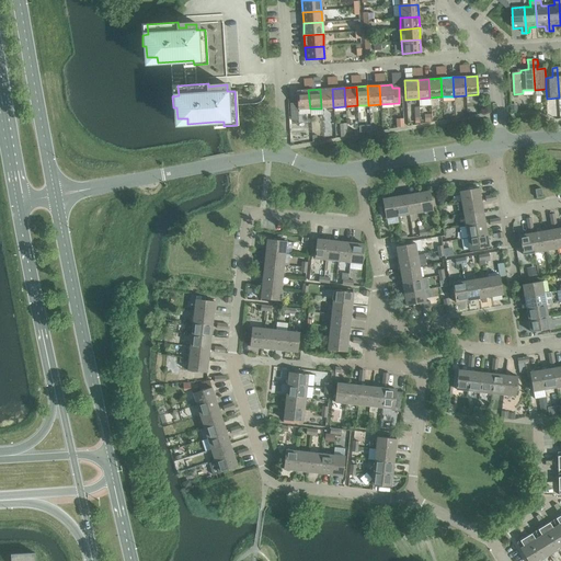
[(332,89),(320,89),(321,109),(333,107),(332,89)]
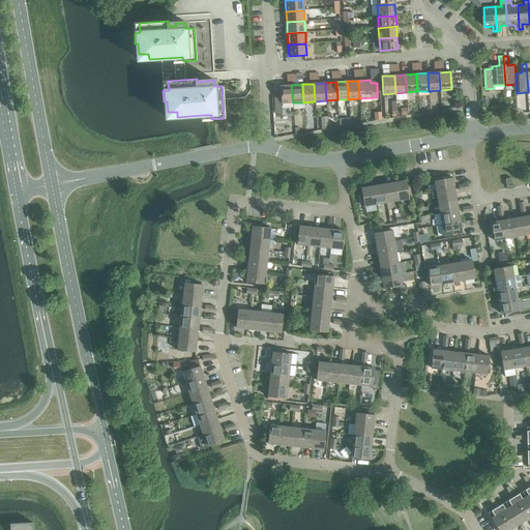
[(293,102),(291,85),(280,86),(281,104),(293,102)]
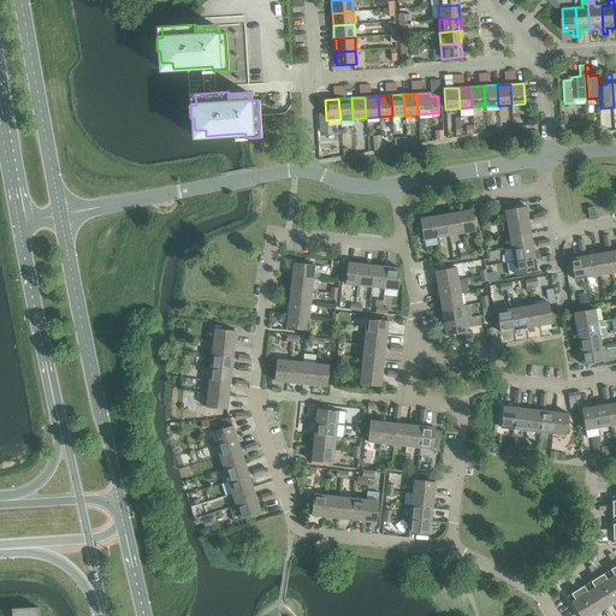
[(504,211),(507,223),(527,219),(526,207),(504,211)]
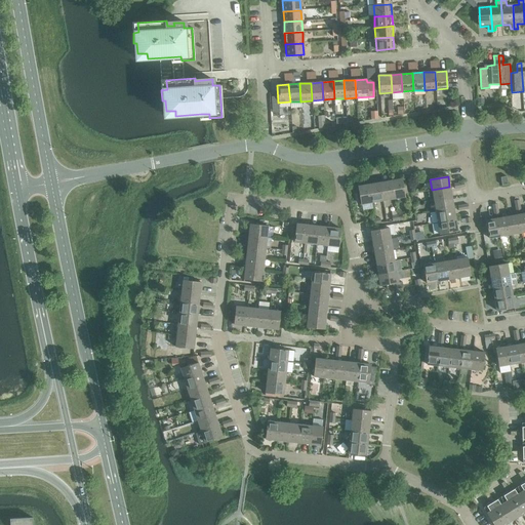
[(402,178),(391,180),(394,199),(405,197),(402,178)]
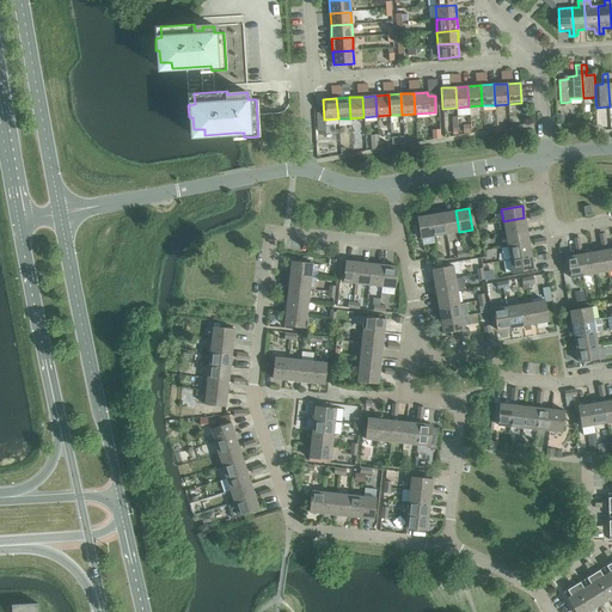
[(456,210),(442,213),(446,234),(459,232),(456,210)]
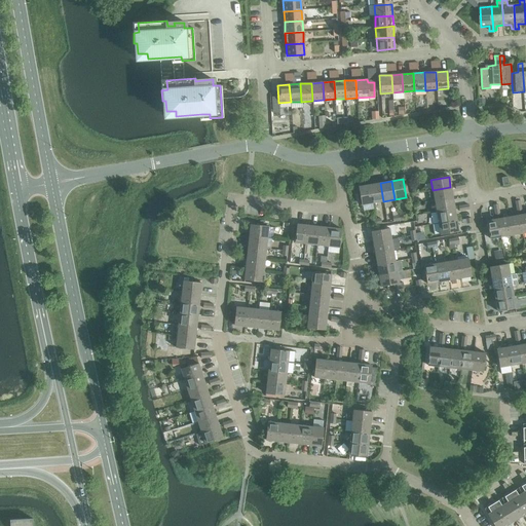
[(380,183),(369,185),(372,202),(383,201),(380,183)]
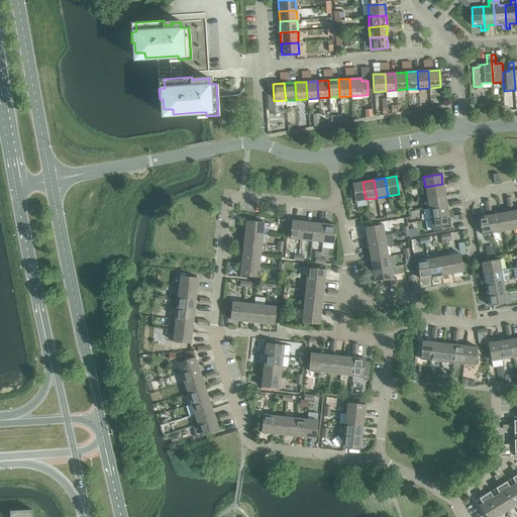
[(366,199),(363,182),(351,184),(354,201),(366,199)]
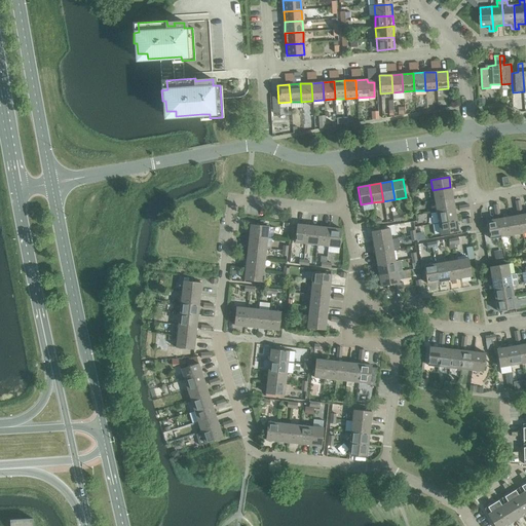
[(433,190),(435,201),(452,198),(450,187),(433,190)]
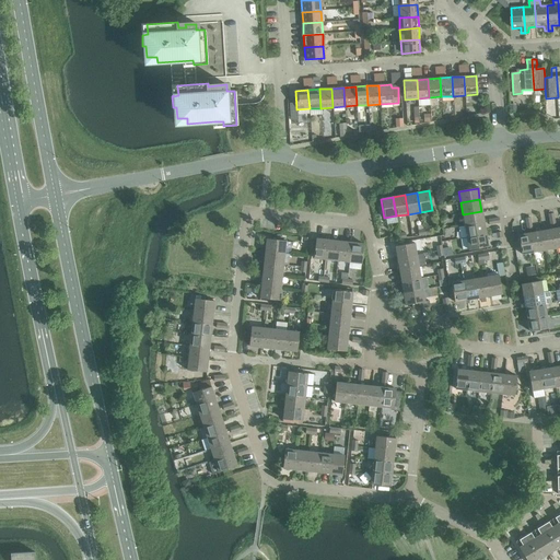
[(463,214),(465,226),(483,223),(481,211),(463,214)]
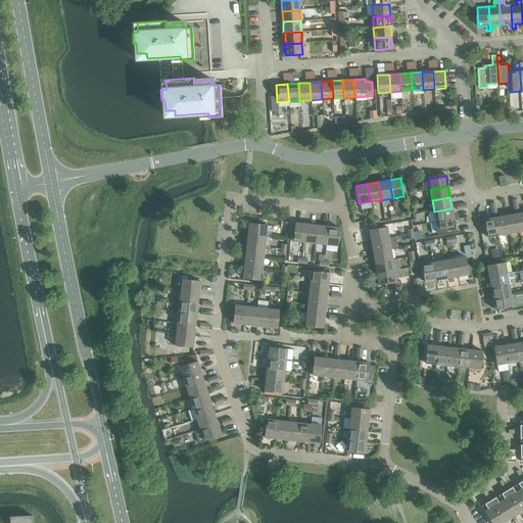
[(434,211),(435,222),(454,219),(452,208),(434,211)]
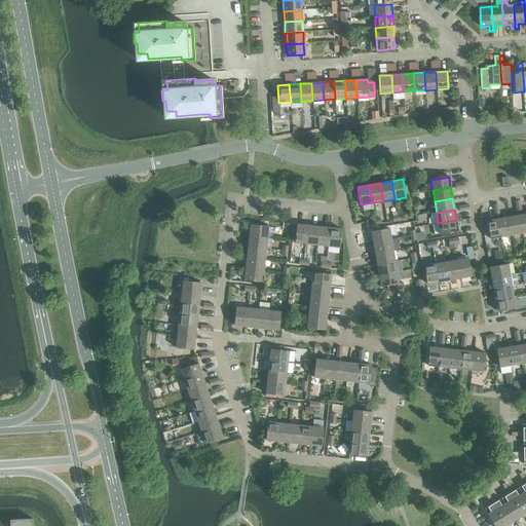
[(520,215),(509,217),(512,235),(523,233),(520,215)]
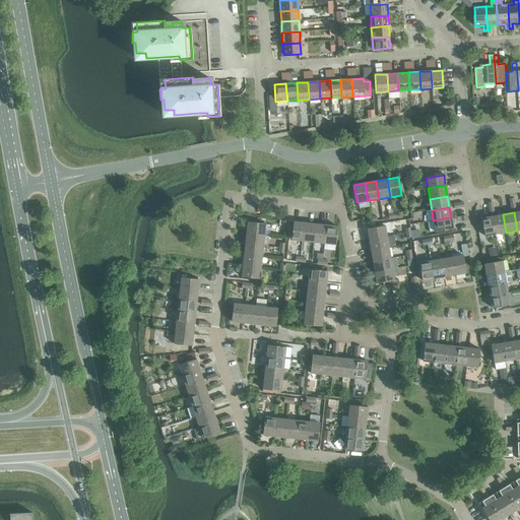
[(503,214),(492,216),(495,234),(506,233),(503,214)]
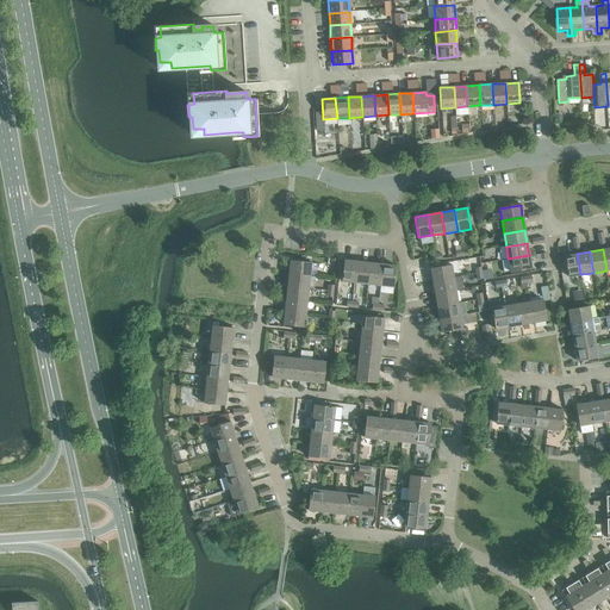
[(580,274),(577,254),(564,256),(567,277),(580,274)]
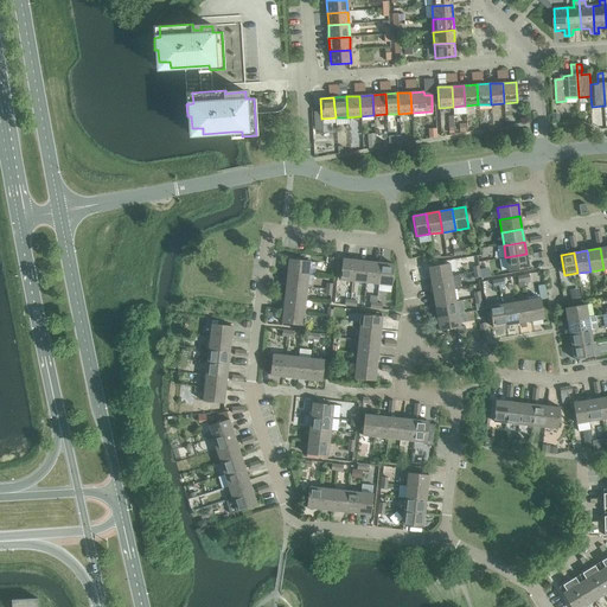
[(526,254),(505,257),(508,272),(529,267),(526,254)]
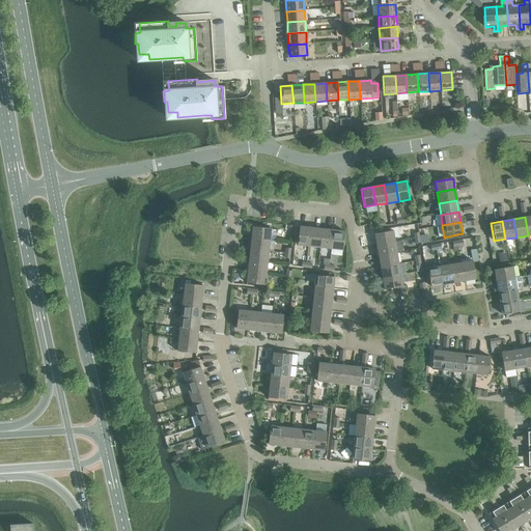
[(252,226),(251,238),(270,240),(271,228),(252,226)]
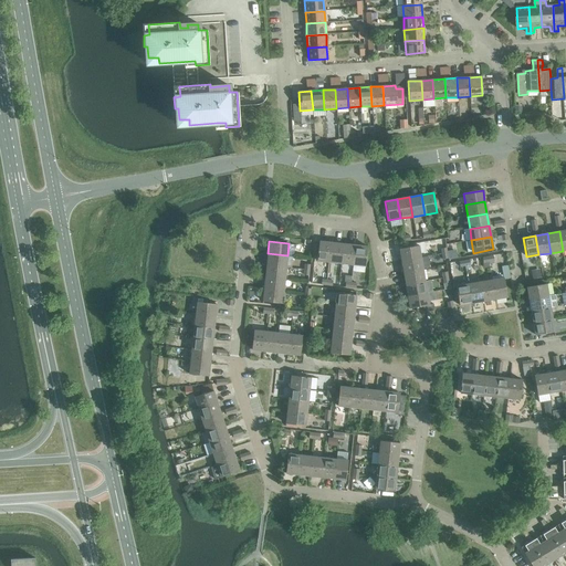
[(316,261),(328,262),(331,242),(318,241),(316,261)]
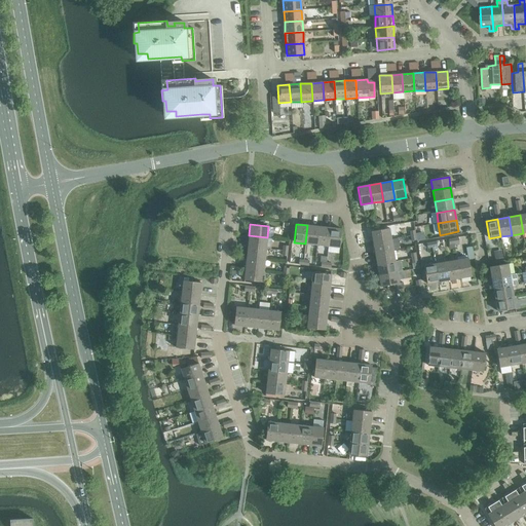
[(305,243),(316,245),(318,227),(307,225),(305,243)]
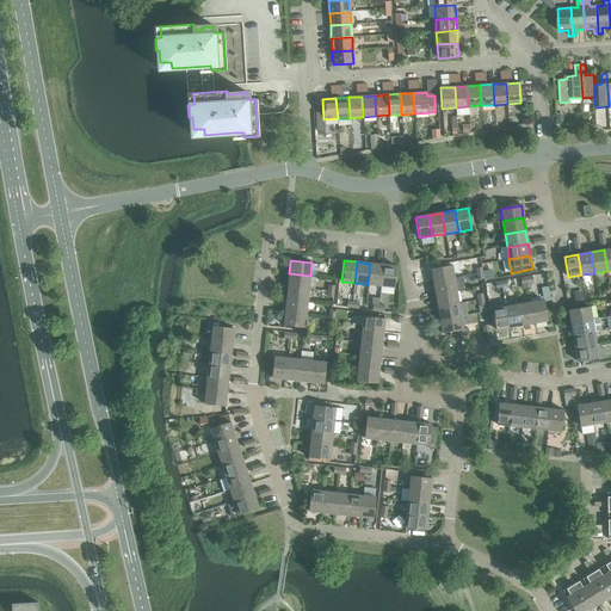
[(368,284),(381,287),(383,265),(370,264),(368,284)]
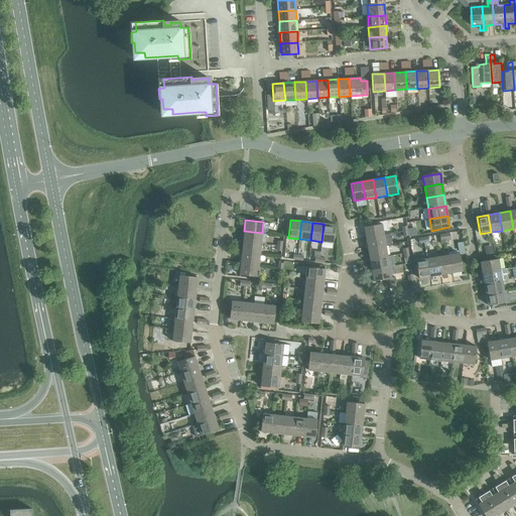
[(324,224),(321,242),(333,243),(335,225),(324,224)]
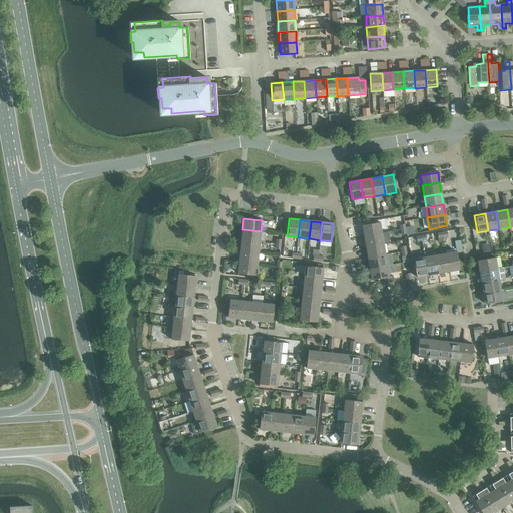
[(362,225),(364,236),(381,233),(379,222),(362,225)]
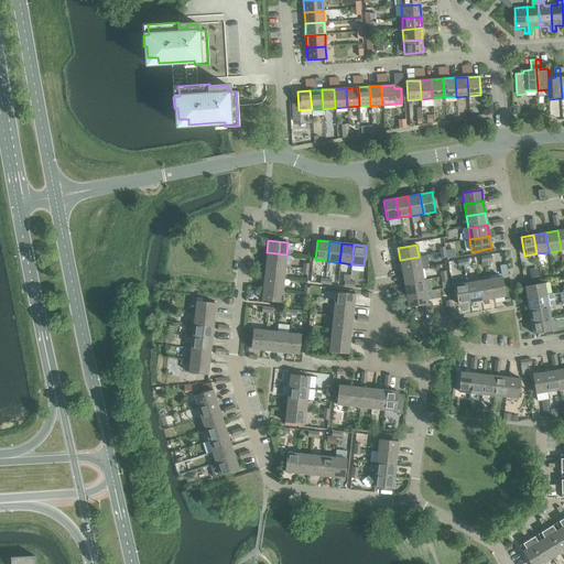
[(454,249),(445,251),(446,258),(455,257),(454,249)]
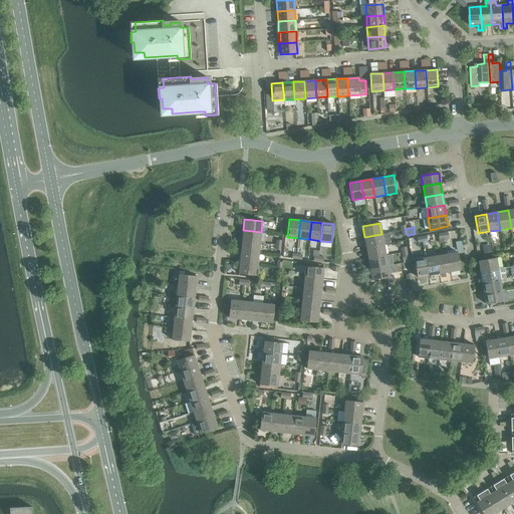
[(243,230),(242,241),(260,243),(261,232),(243,230)]
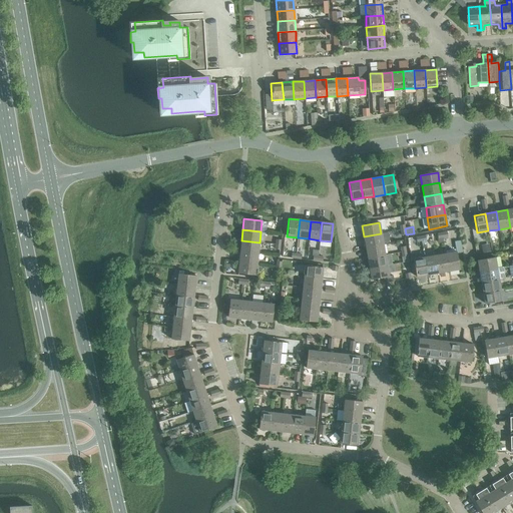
[(364,236),(366,247),(383,244),(381,233),(364,236)]
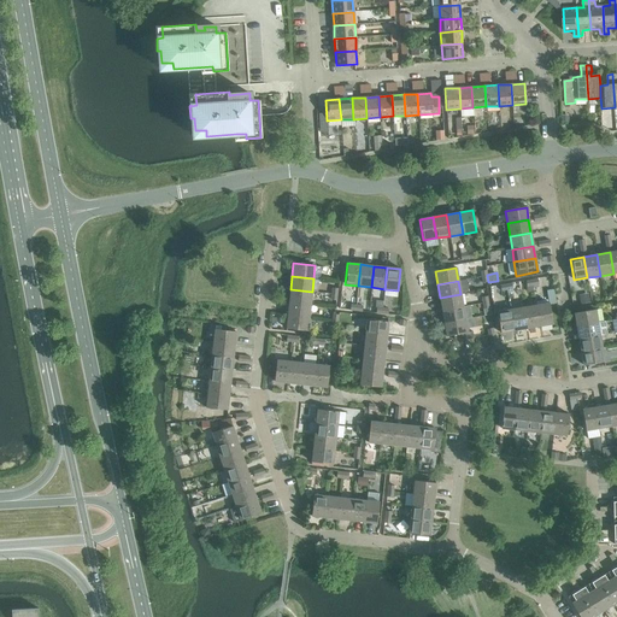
[(291,289),(289,303),(310,305),(312,292),(291,289)]
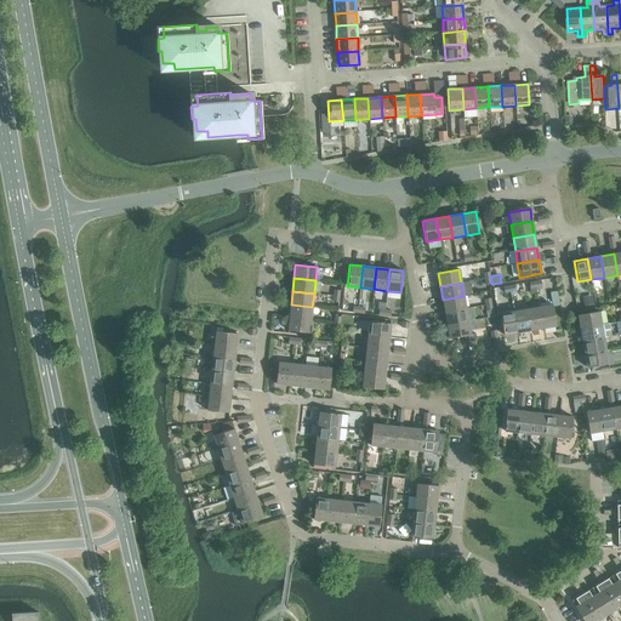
[(443,300),(444,313),(466,309),(463,296),(443,300)]
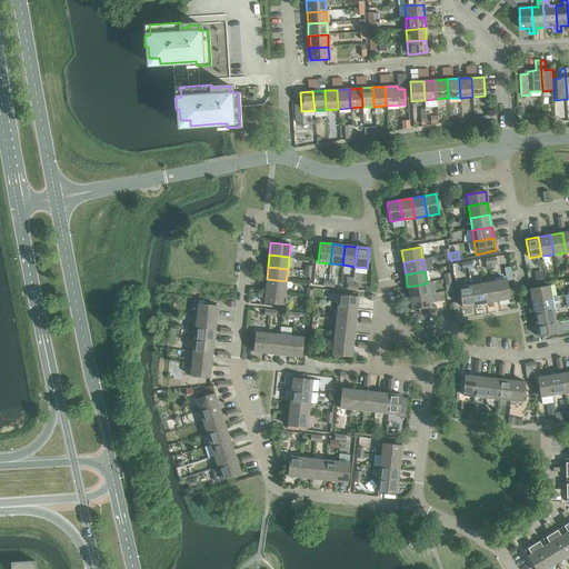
[(542,271),(533,272),(535,280),(545,279),(542,271)]
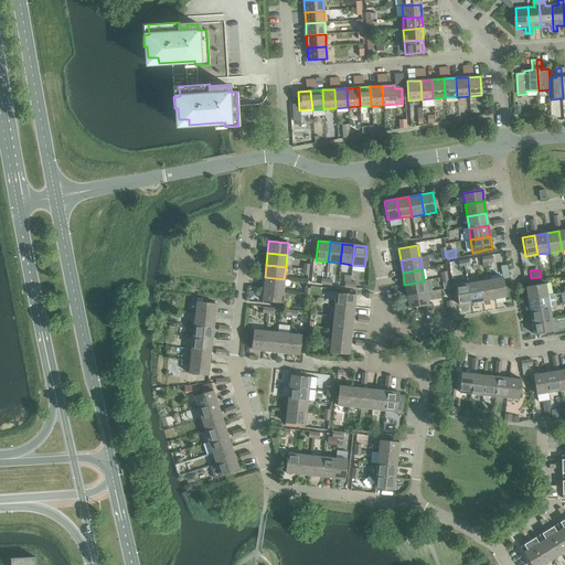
[(265,277),(263,289),(283,291),(284,279),(265,277)]
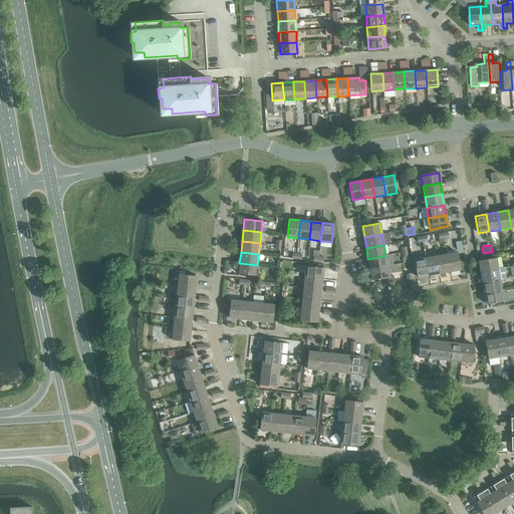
[(457,252),(447,254),(450,272),(461,270),(458,254),(457,252)]
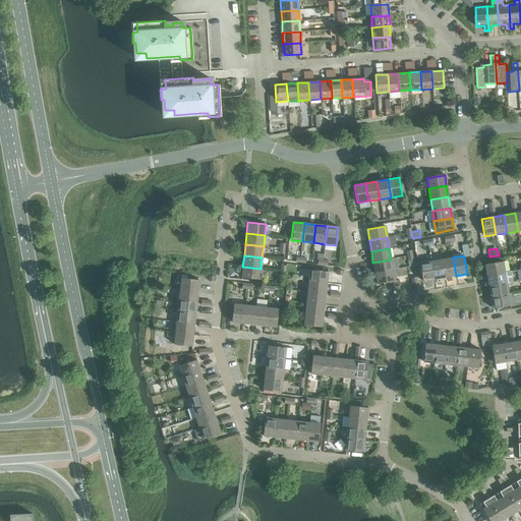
[(453,257),(442,259),(445,278),(456,276),(453,257)]
